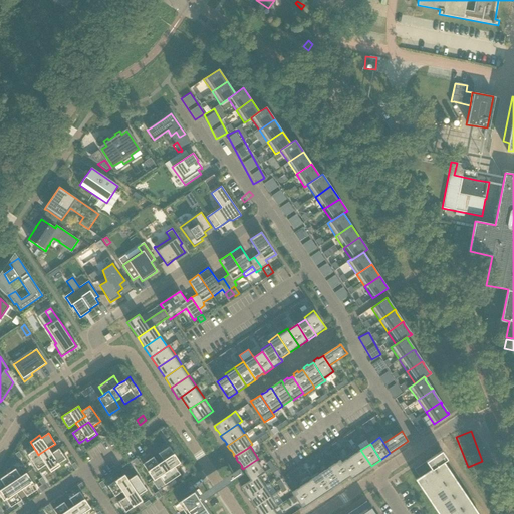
[(165,450),(159,454),(163,461),(170,470),(175,467),(180,463),(172,450),(170,448),(169,447),(168,447),(165,450)]
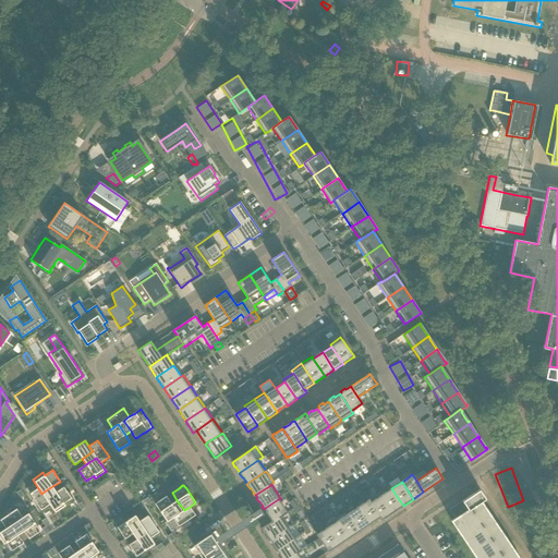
[(38,488),(29,494),(40,510),(41,510),(49,505),(46,499),(47,498),(56,492),(55,490),(52,486),(43,493),(41,494),(39,489),(38,488)]
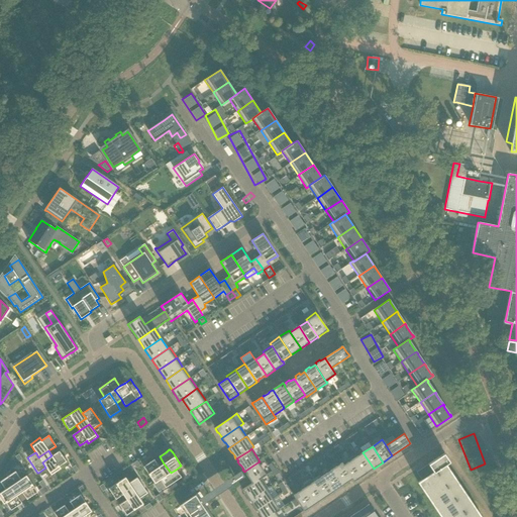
[(364,475),(374,469),(363,452),(362,450),(351,456),(364,475)]
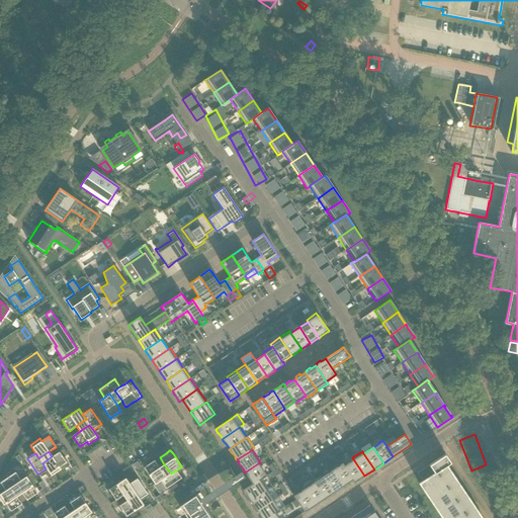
[(44,462),(42,463),(46,468),(47,469),(52,477),(61,469),(60,468),(59,467),(63,465),(65,463),(67,462),(66,461),(63,458),(60,453),(59,452),(54,456),(52,456),(44,462)]
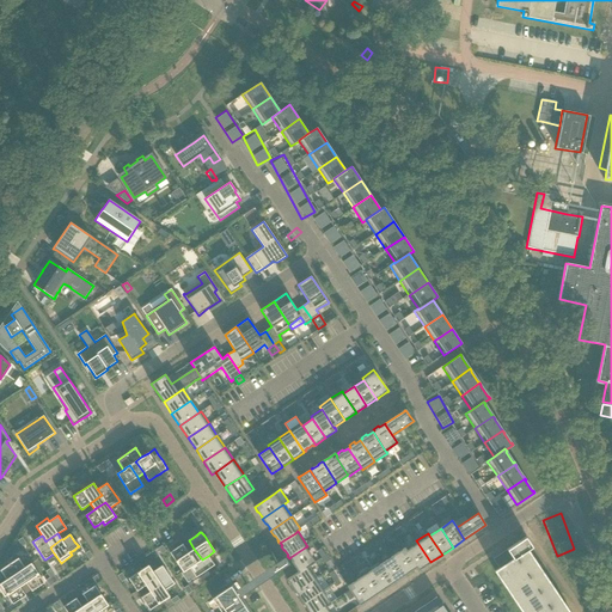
[(505,565),(495,571),(495,573),(521,611),(568,611),(527,551),(531,549),(532,548),(525,537),(507,550),(499,556),(505,565)]
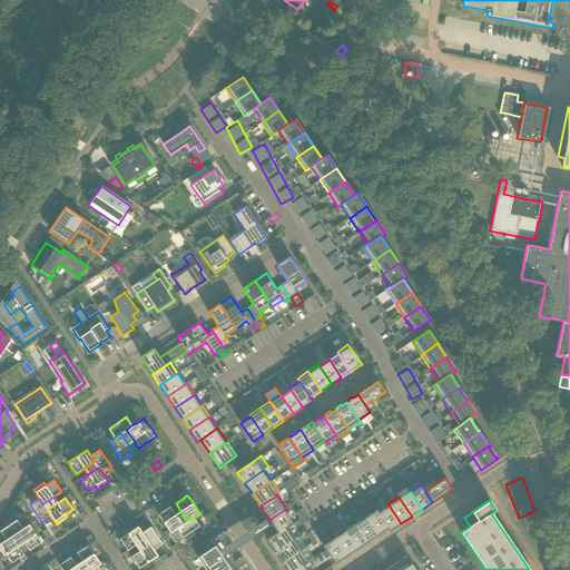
[(387,529),(390,531),(401,523),(387,503),(377,511),(389,528),(387,529)]
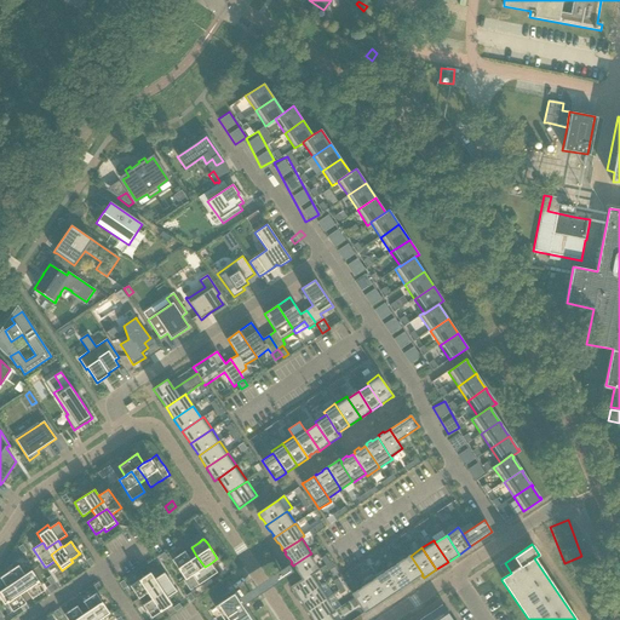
[(173,558),(172,560),(173,561),(176,566),(185,580),(199,572),(190,560),(185,552),(184,551),(177,557),(173,558)]
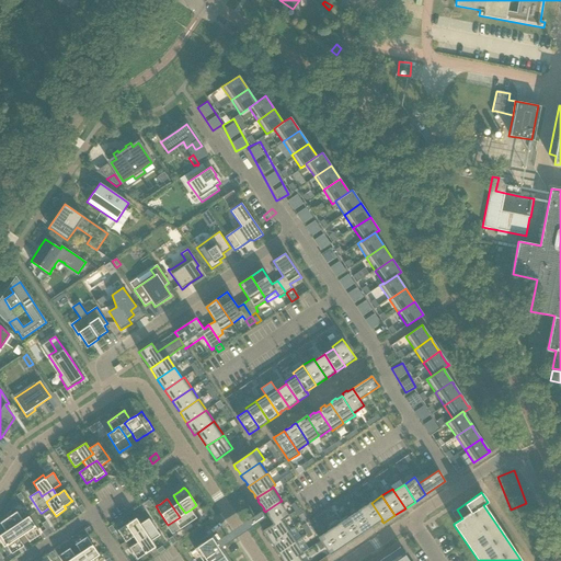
[(266,514),(270,518),(270,517),(273,523),(273,525),(283,518),(283,519),(288,515),(279,502),(266,511),(267,514),(266,514)]
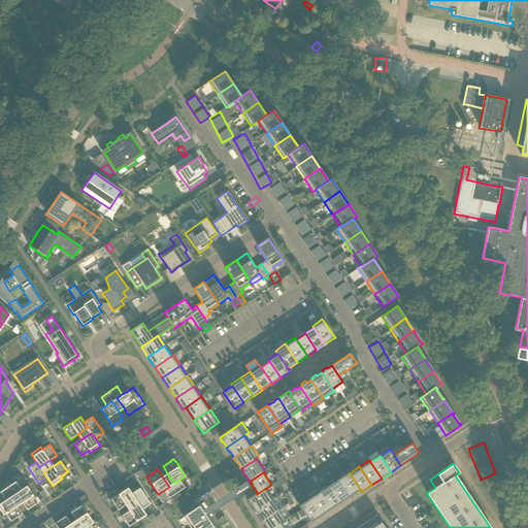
[(349,472),(339,480),(350,496),(354,493),(358,490),(358,491),(359,490),(360,489),(350,473),(349,472)]
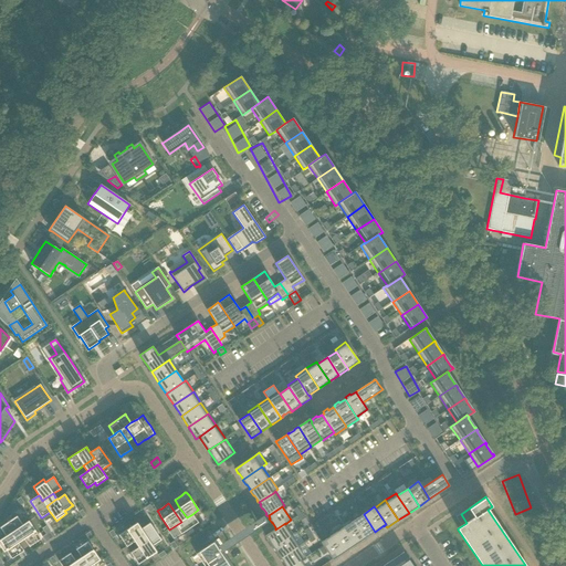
[(169,530),(168,530),(174,538),(181,534),(198,523),(192,514),(187,517),(179,507),(174,511),(181,522),(169,530)]
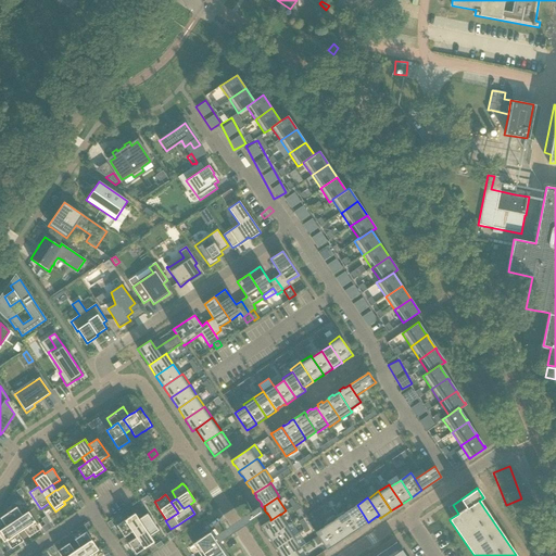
[(357,505),(346,512),(358,529),(363,527),(362,526),(366,522),(367,523),(368,522),(357,505)]
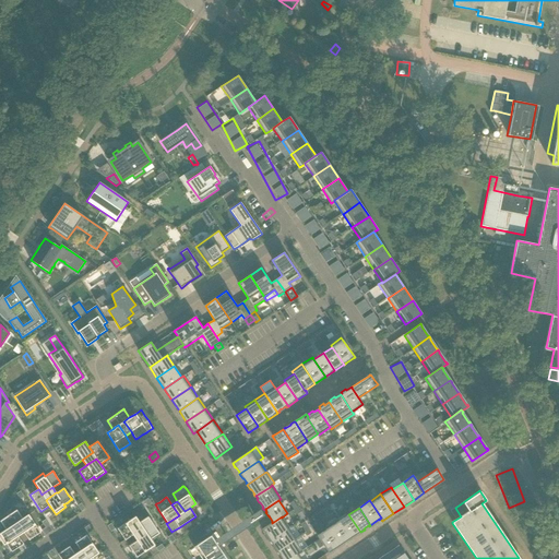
[(16,510),(0,521),(6,530),(7,528),(11,526),(12,527),(19,536),(22,534),(24,533),(18,523),(16,522),(22,519),(18,511),(16,510)]
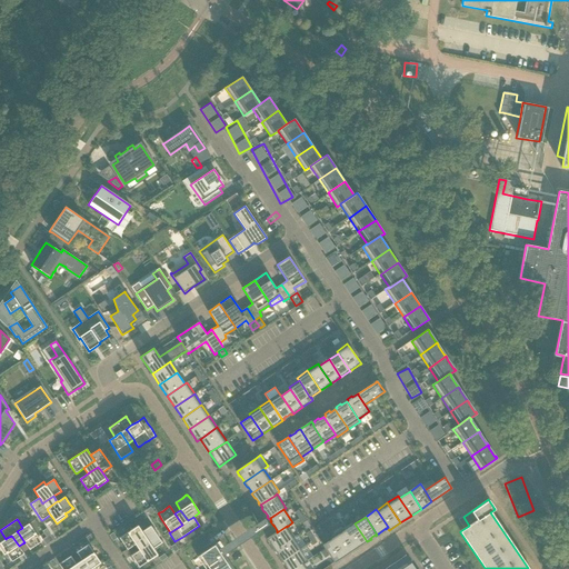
[(228,543),(218,550),(222,556),(231,549),(232,549),(259,530),(260,530),(269,525),(265,519),(257,525),(256,525),(229,543),(228,543)]
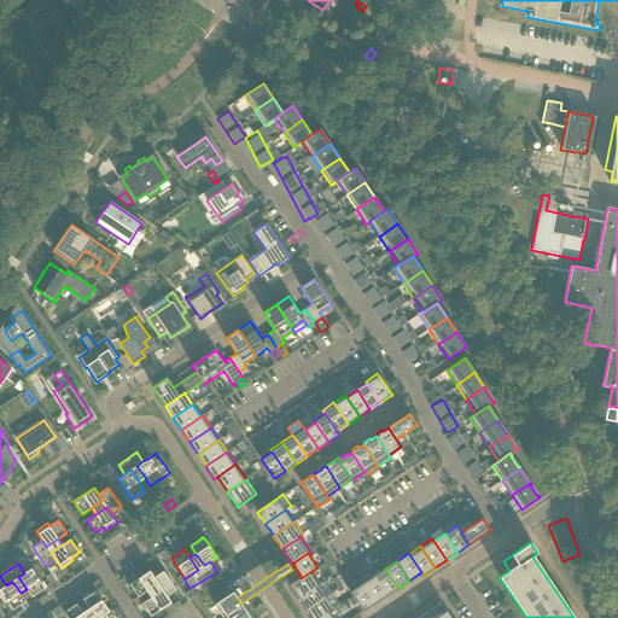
[(24,573),(18,577),(19,578),(27,589),(28,590),(31,598),(33,596),(39,593),(44,589),(45,589),(44,587),(41,584),(33,570),(31,569),(25,572),(24,573)]
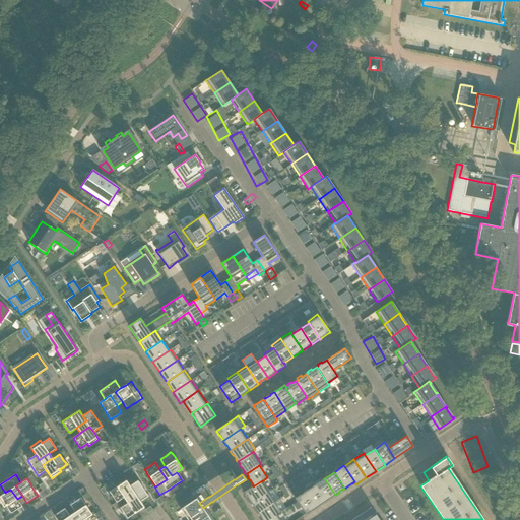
[(326,501),(329,499),(329,498),(333,496),(335,495),(324,478),(315,484),(326,501)]
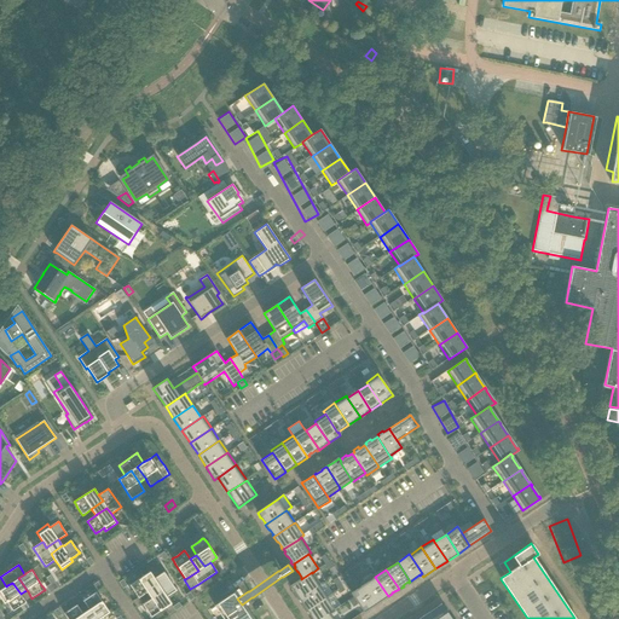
[(132,584),(129,585),(131,586),(133,591),(138,599),(140,597),(148,593),(158,584),(155,578),(151,573),(150,572),(134,582),(132,584)]
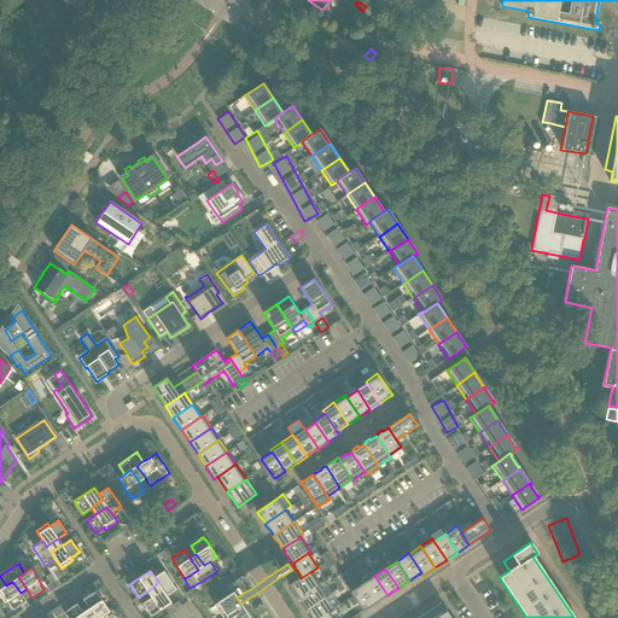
[(158,583),(147,592),(147,593),(151,598),(152,596),(162,590),(167,596),(168,595),(176,589),(164,572),(164,571),(156,576),(155,577),(158,583)]
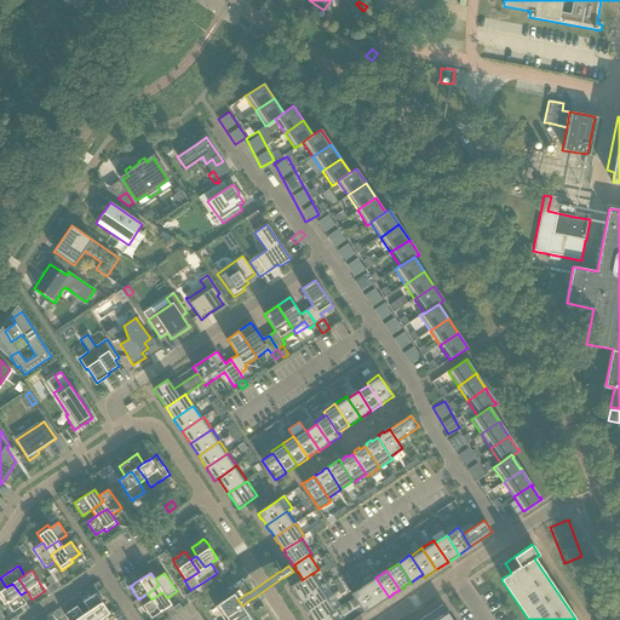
[(299,601),(319,587),(321,586),(313,574),(313,573),(302,580),(291,587),(292,589),(299,601)]
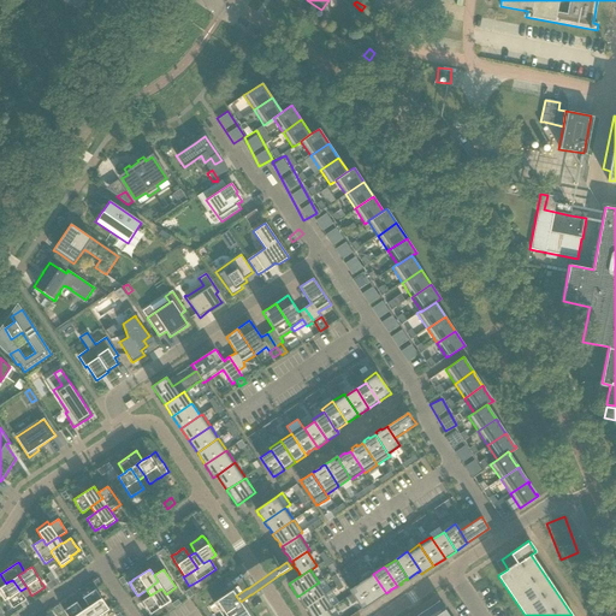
[(359,580),(361,582),(373,602),(379,598),(378,598),(383,594),(384,596),(386,593),(373,574),(372,572),(359,580)]
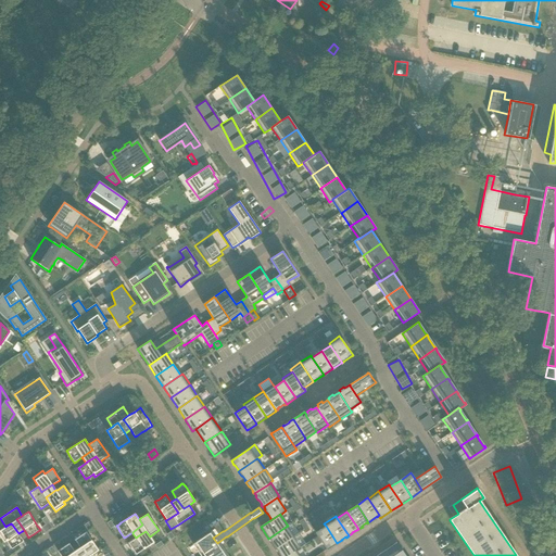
[(5,527),(0,530),(0,536),(4,543),(7,541),(9,544),(11,547),(12,548),(13,547),(16,545),(23,541),(19,533),(12,525),(11,523),(7,526),(5,527)]
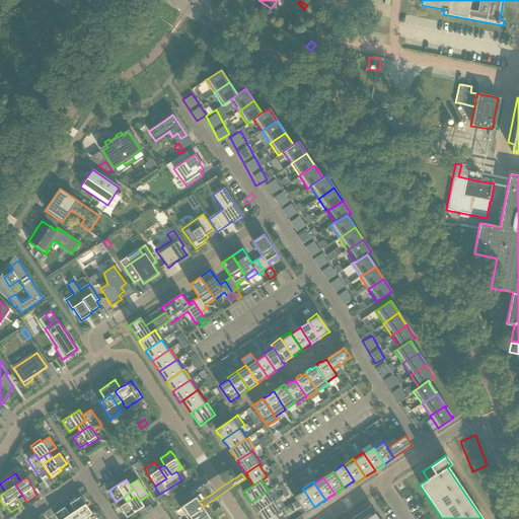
[(313,508),(314,507),(304,491),(294,498),(305,514),(309,511),(309,510),(313,507),(313,508)]
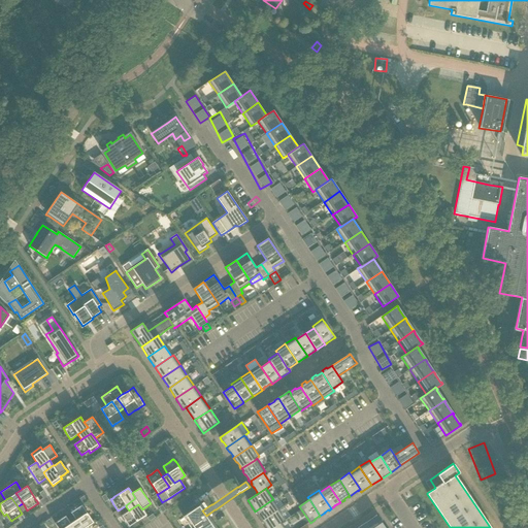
[(271,500),(255,512),(262,522),(278,510),(271,500)]
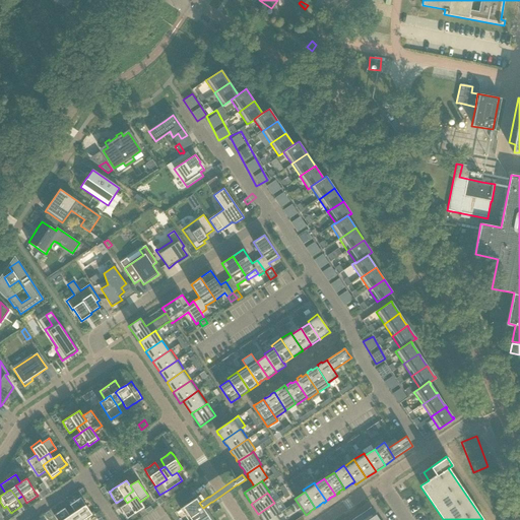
[(127,503),(120,508),(124,514),(126,517),(127,518),(128,517),(131,516),(144,507),(140,502),(136,497),(128,502),(127,503)]
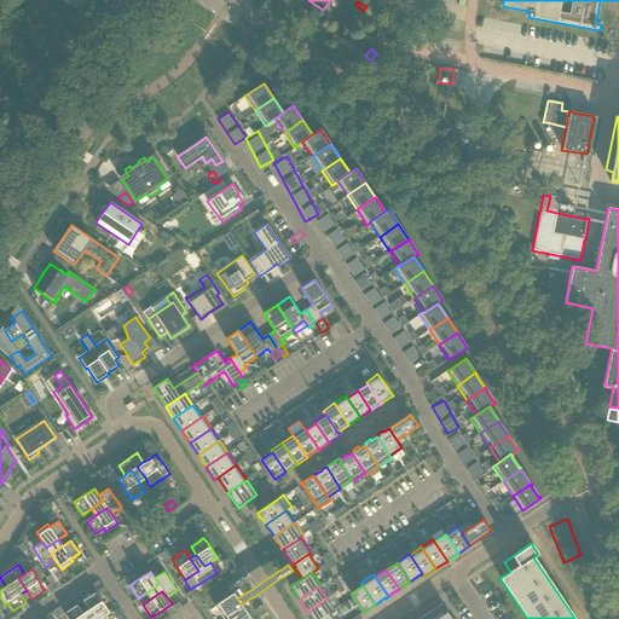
[(91,596),(84,601),(88,609),(90,611),(94,618),(99,618),(103,617),(109,613),(99,597),(97,594),(96,593),(94,594),(91,596)]
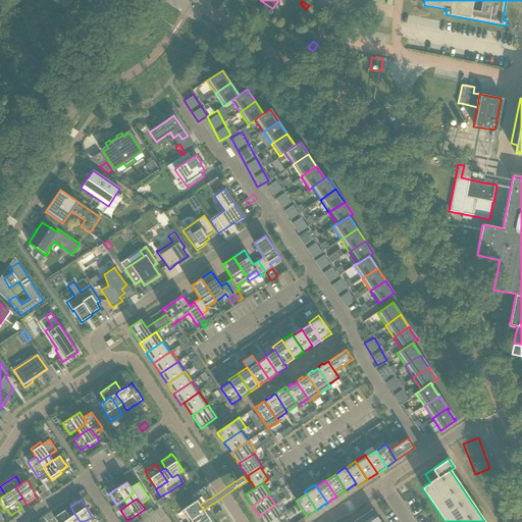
[(197,500),(180,511),(188,521),(192,521),(206,513),(204,511),(200,505),(197,500)]
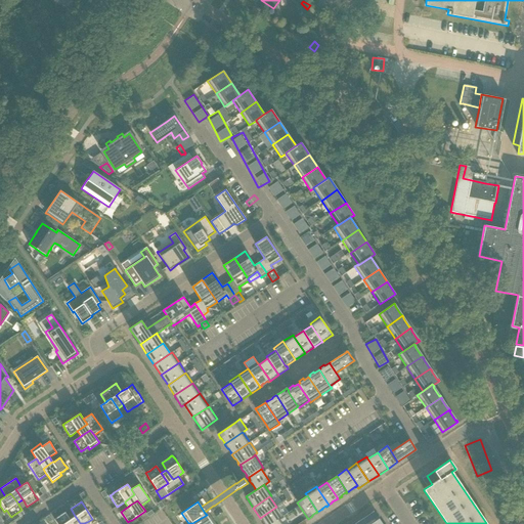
[(260,518),(264,523),(272,523),(278,520),(284,517),(276,507),(260,518)]
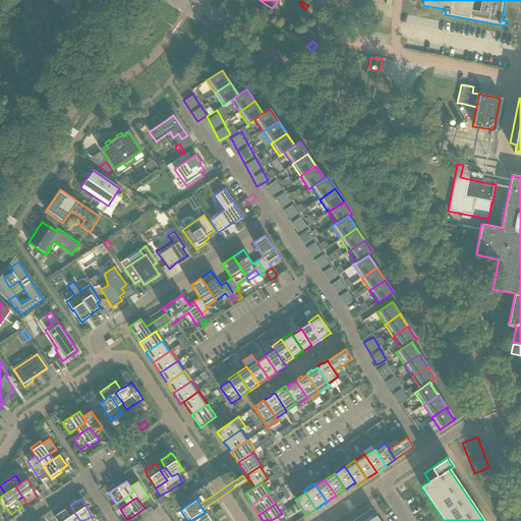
[(380,520),(371,508),(358,517),(360,520),(380,520)]
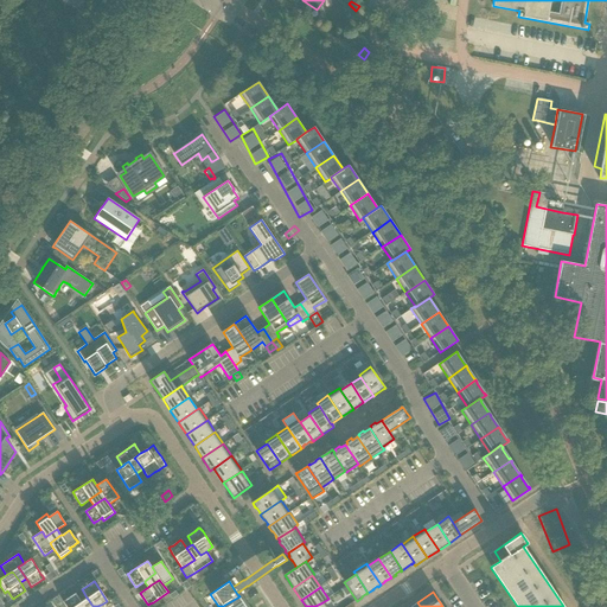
[(64,601),(63,601),(64,604),(65,606),(84,606),(81,602),(76,595),(75,593),(68,598),(64,601)]
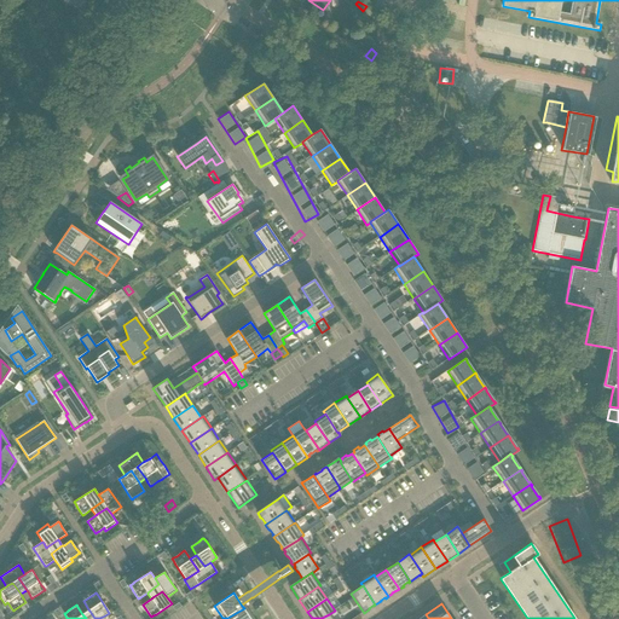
[(250,618),(244,608),(227,618),(250,618)]
